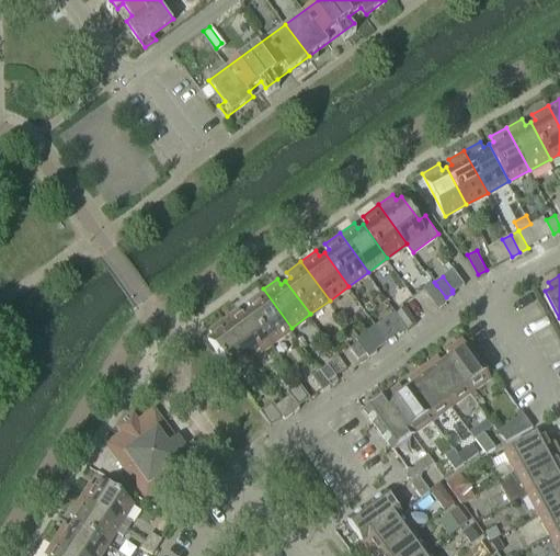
[(446,297),(436,285),(429,291),(438,304),(446,298),(445,298),(446,297)]
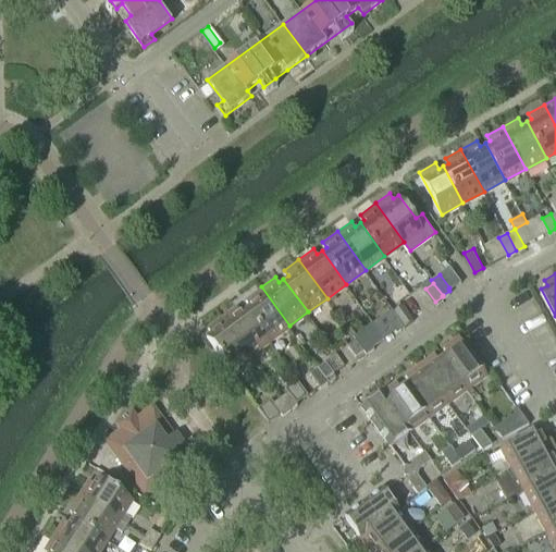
[(289,326),(261,286),(246,297),(250,303),(245,306),(270,340),(289,326)]
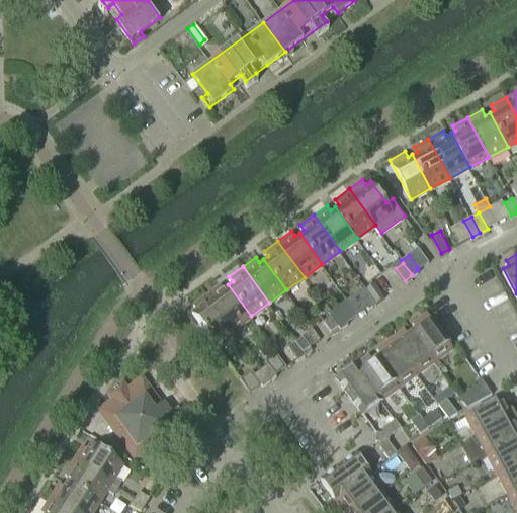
[(221,282),(207,292),(233,329),(251,316),(228,284),(224,287),(221,282)]
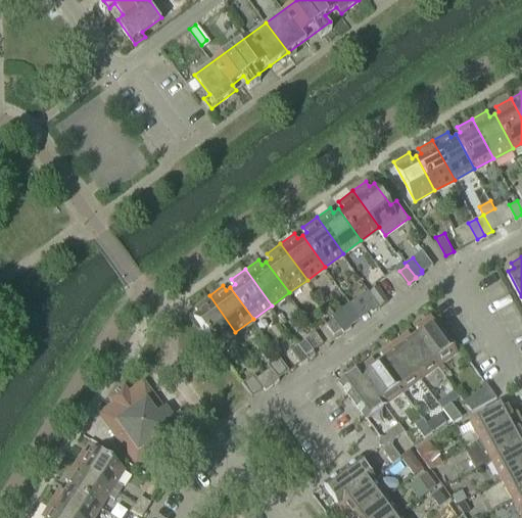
[(372,291),(379,301),(386,296),(379,286),(372,291)]
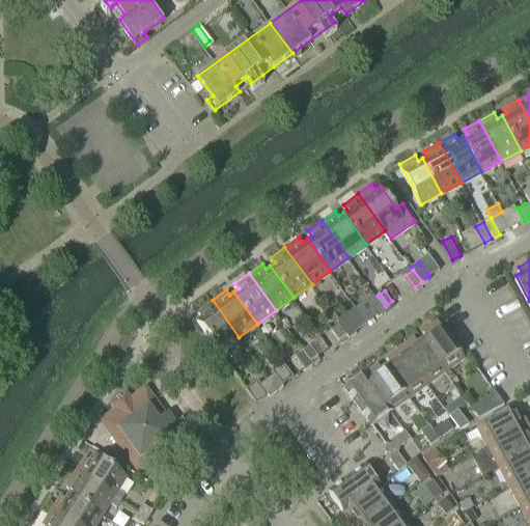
[(366,297),(378,312),(379,313),(386,308),(373,292),(366,297)]
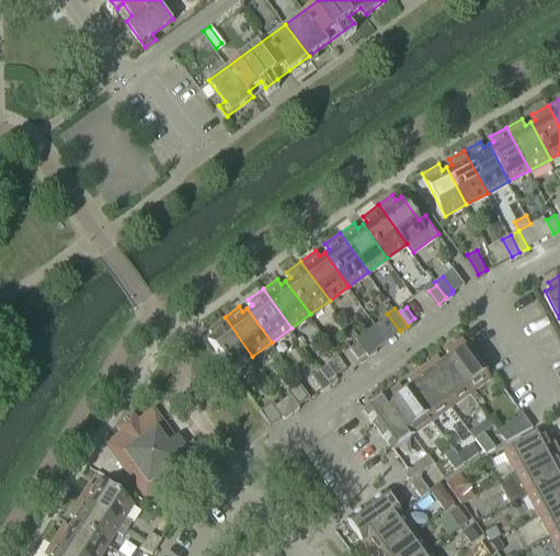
[(252,356),(225,317),(209,328),(214,333),(208,337),(232,371),(252,356)]
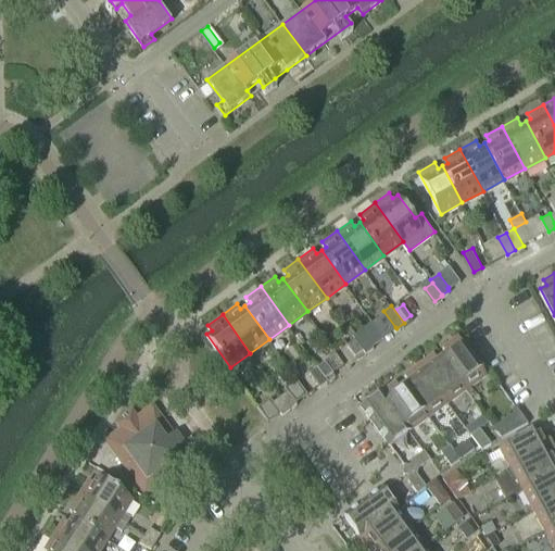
[(355,336),(364,347),(366,351),(374,345),(364,330),(360,333),(357,329),(353,333),(355,336)]
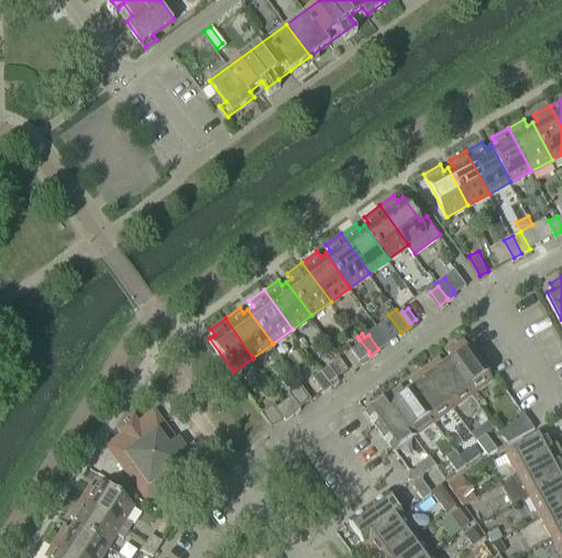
[(297,339),(304,347),(308,343),(301,336),(297,339)]
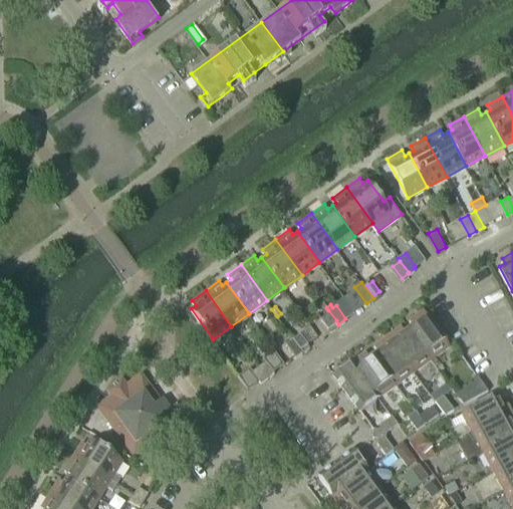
[(409,326),(431,357),(449,343),(423,308),(409,318),(413,323),(409,326)]
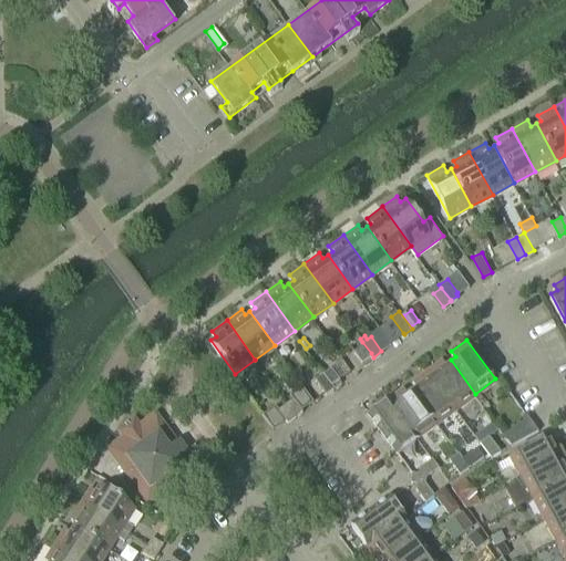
[(371,353),(362,342),(354,347),(362,360),(371,353)]
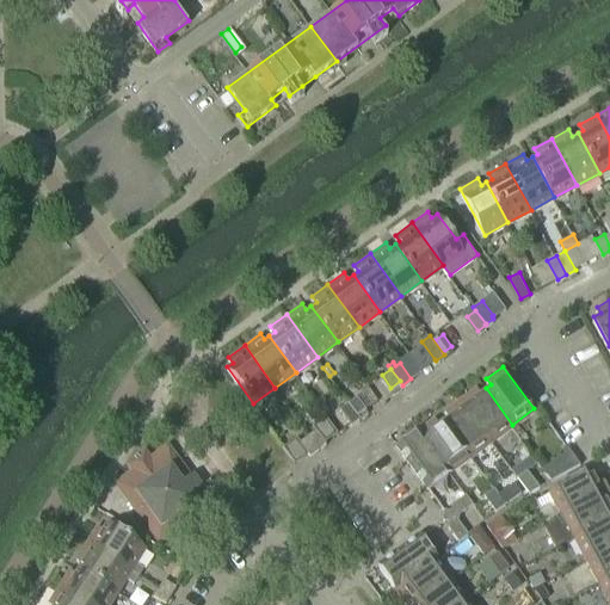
[(512,425),(486,388),(480,391),(476,386),(461,397),(492,439),(512,425)]
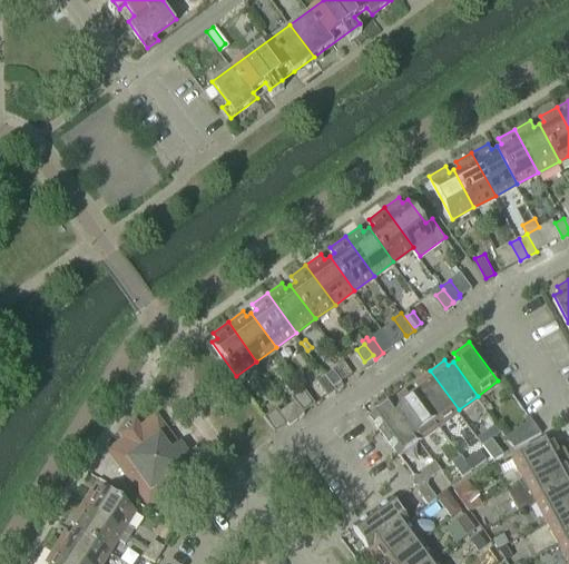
[(324,370),(335,386),(343,381),(332,365),(324,370)]
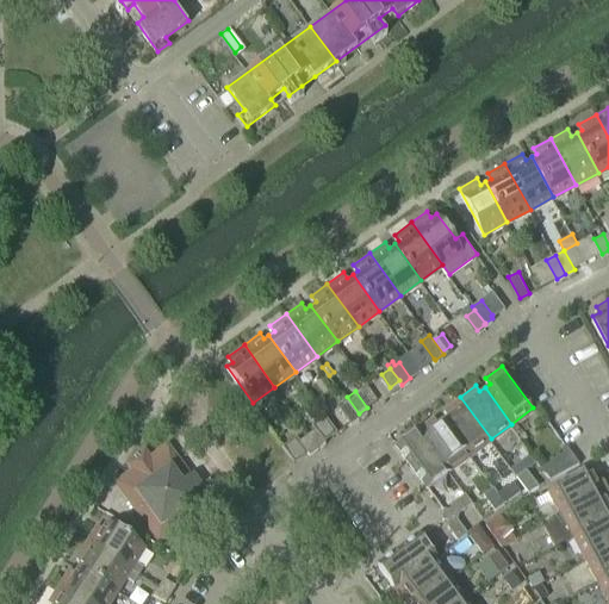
[(359,413),(347,397),(339,404),(350,419),(359,413)]
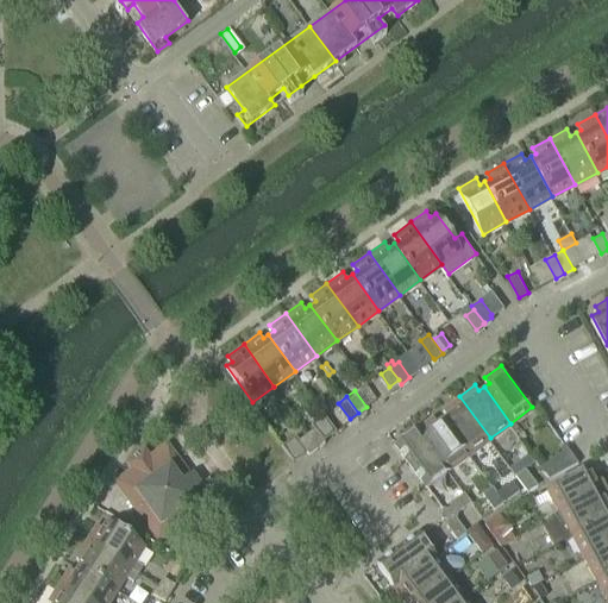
[(447,413),(443,416),(469,453),(490,438),(459,396),(443,408),(447,413)]
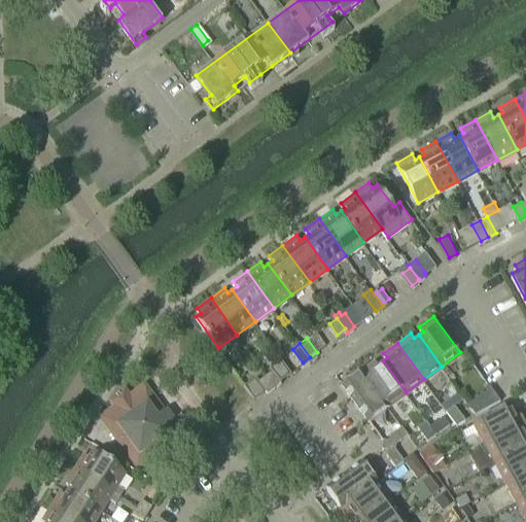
[(280,357),(272,364),(280,376),(289,370),(280,357)]
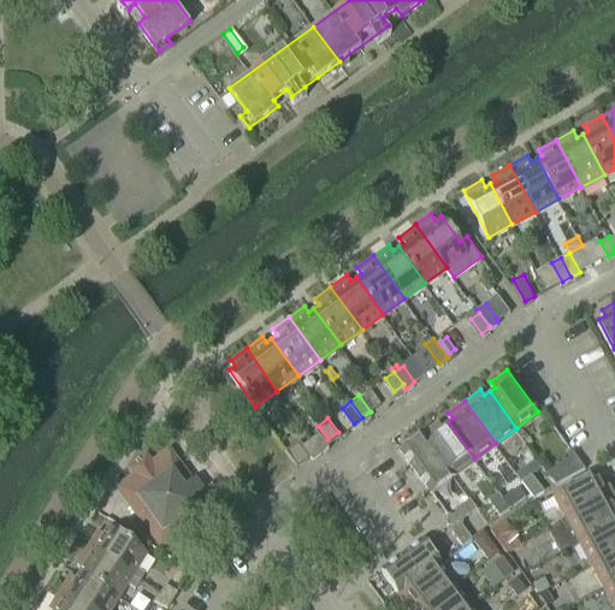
[(474,459),(448,421),(443,426),(438,420),(423,431),(438,452),(454,474),(474,459)]
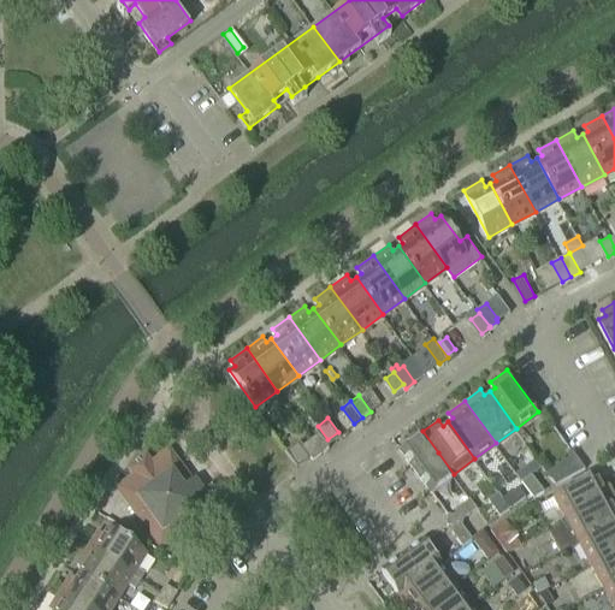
[(319,430),(311,436),(320,448),(329,442),(319,430)]
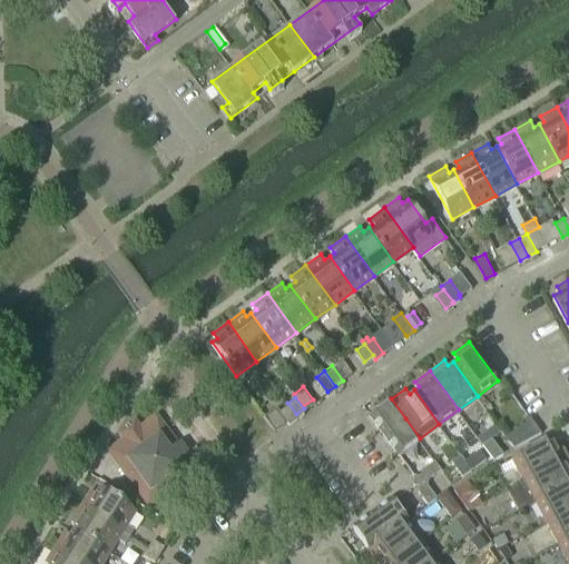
[(405,418),(391,398),(370,414),(384,434),(405,418)]
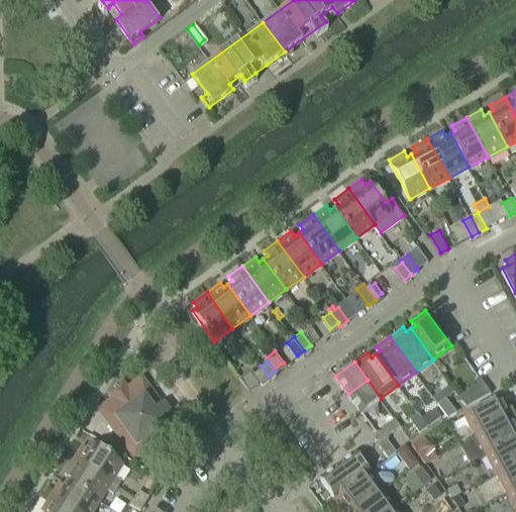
[(261,366),(253,371),(262,382),(269,376),(261,366)]
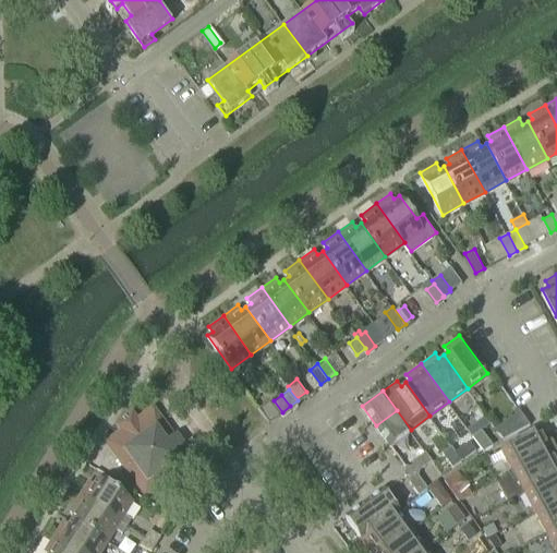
[(274,401),(270,396),(258,405),(269,421),(282,412),(274,401)]
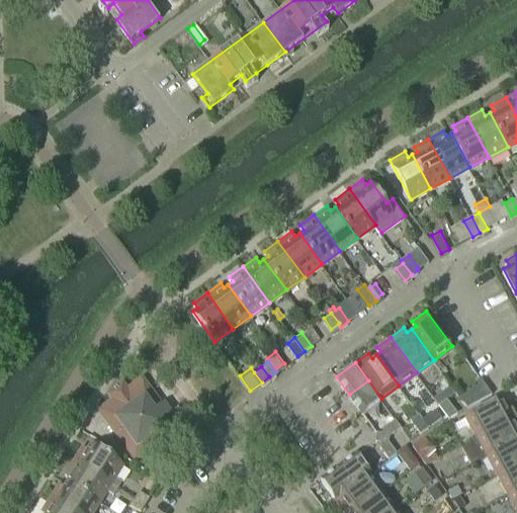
[(162,401),(162,400),(143,374),(127,386),(123,379),(108,390),(113,396),(98,407),(136,457),(180,425),(169,411),(170,407),(166,402),(162,401)]
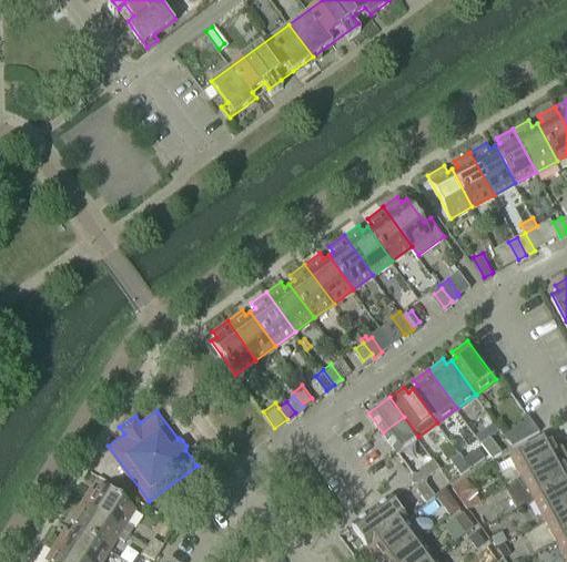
[(540,429),(529,415),(504,433),(513,443),(540,429)]
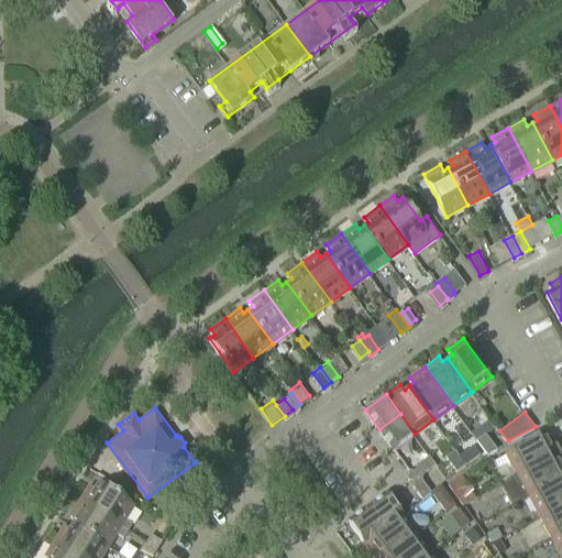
[(400,414),(379,429),(395,449),(415,434),(400,414)]
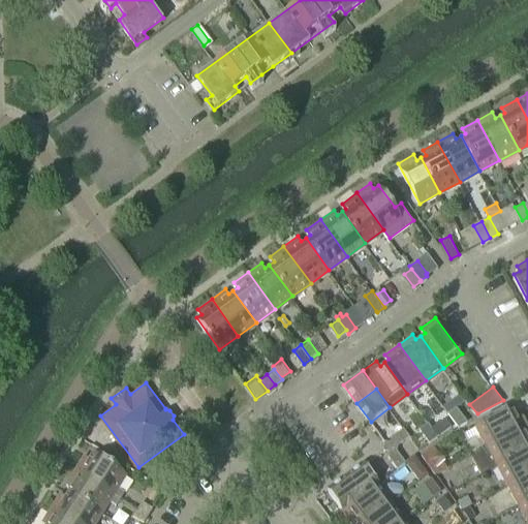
[(487,443),(527,422),(519,407),(514,409),(510,404),(475,423),(487,443)]
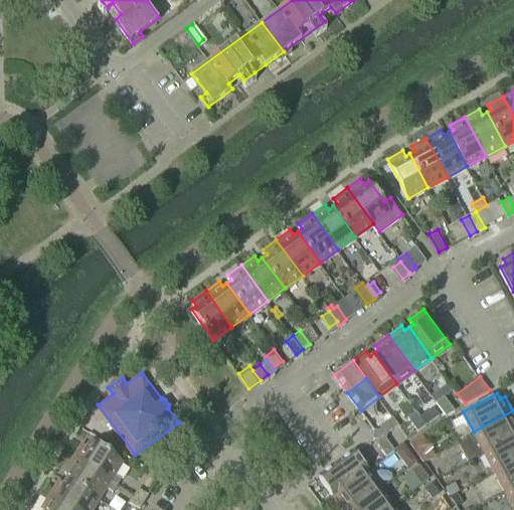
[(455,408),(444,394),(437,400),(447,413),(455,408)]
